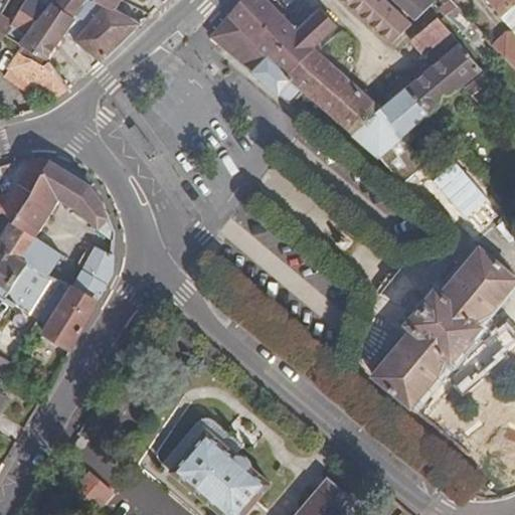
[(114,11),(92,0),(25,0),(13,22),(6,34),(26,47),(48,60),(65,35),(102,63),(114,52),(142,26),(114,11)]
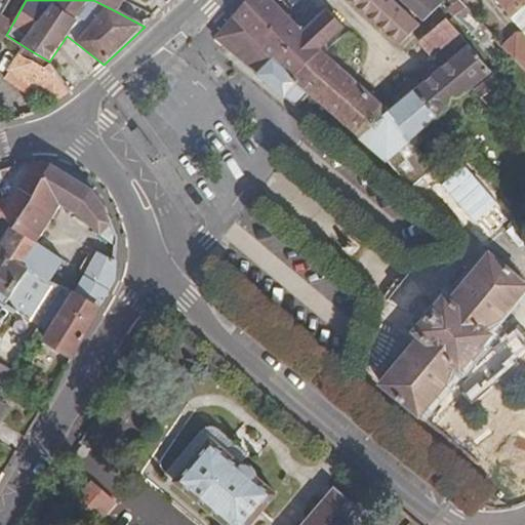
[(93,0),(116,11),(122,0),(93,0)]
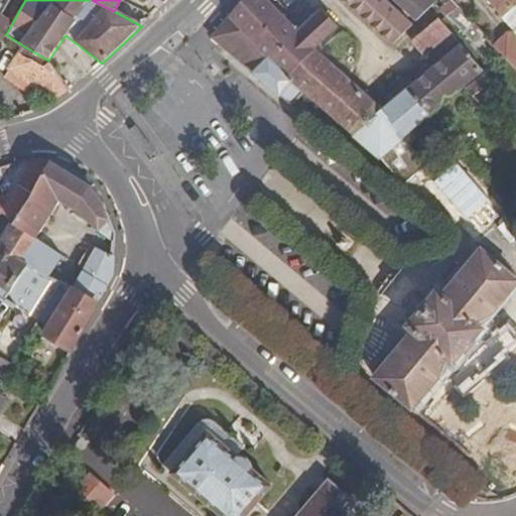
[(288,77),(317,48),(336,29),(318,10),(297,29),(265,0),(243,0),(228,17),(288,77)]
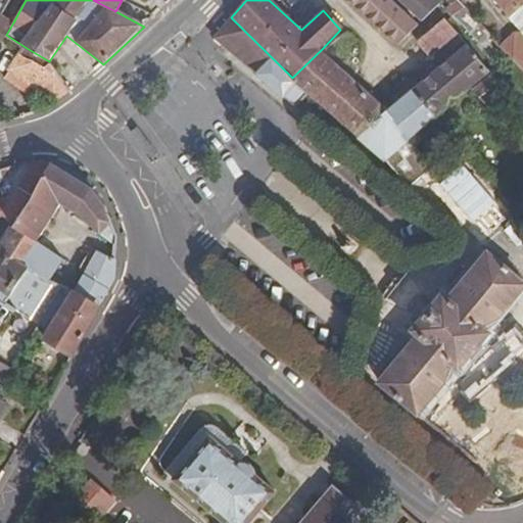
[(417,26),(389,0),(345,0),(396,46),(417,26)]
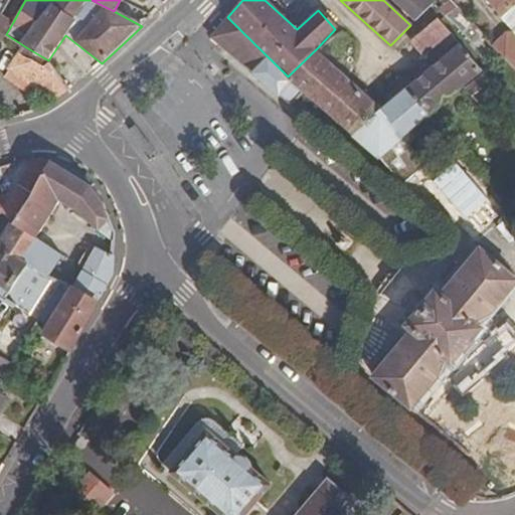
[(390,0),(414,21),(434,2),(431,0),(390,0)]
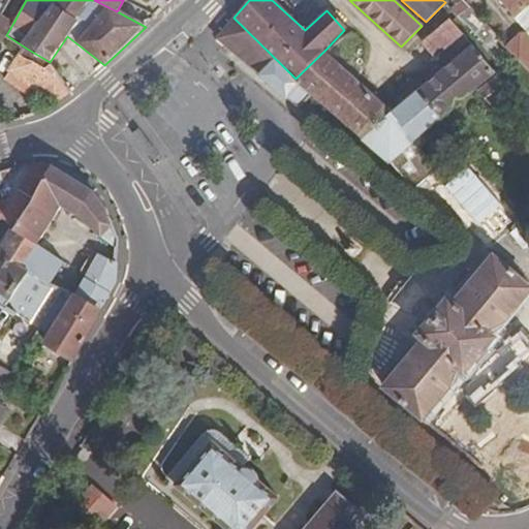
[(461,0),(452,7),(459,16),(468,8),(461,0)]
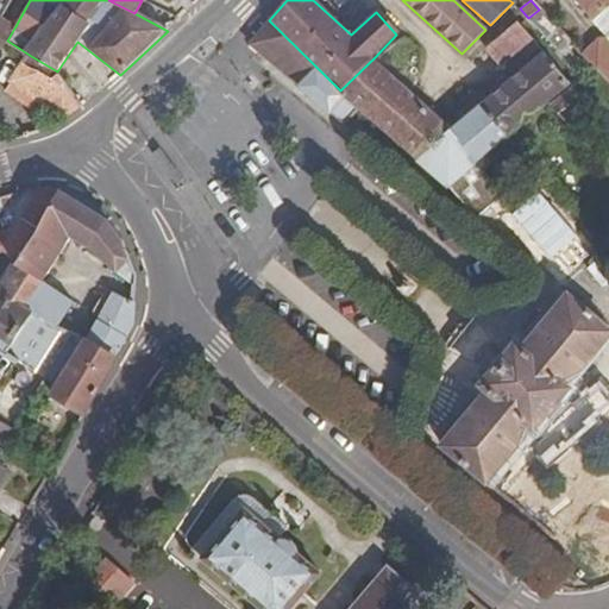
[(608,0),(576,0),(607,37),(598,37),(582,52),(608,80),(608,0)]
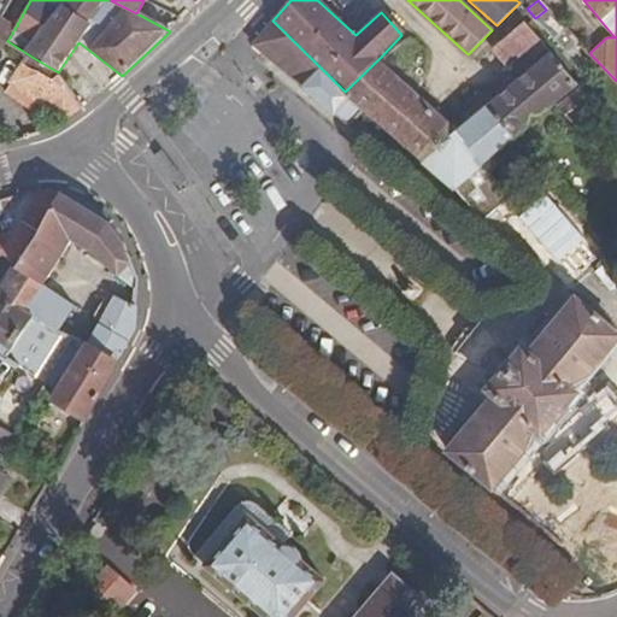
[(0,36),(7,41),(16,27),(3,18),(0,22),(0,36)]
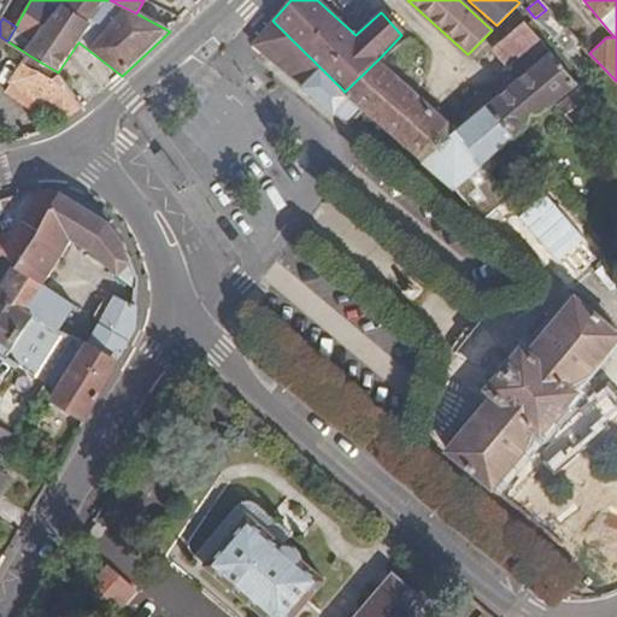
[(345,92),(272,21),(251,46),(334,117),(351,101),(345,92)]
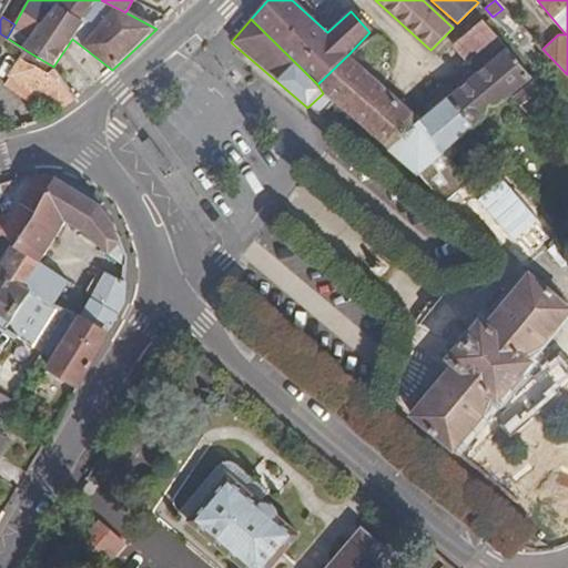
[(497,37),(483,20),(453,46),(467,61),(474,57),(497,37)]
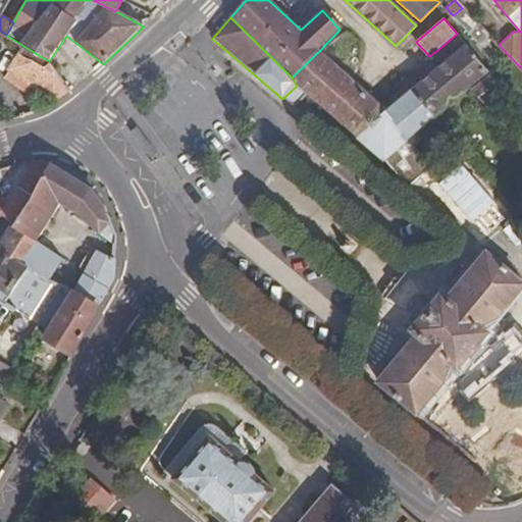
[(467,46),(457,34),(435,52),(445,62),(467,46)]
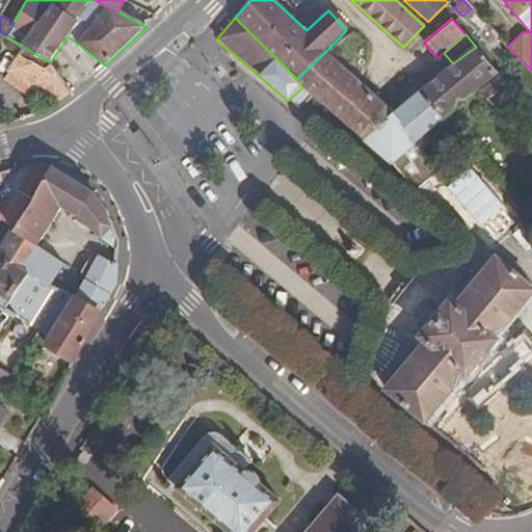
[(403,106),(395,112),(394,113),(416,142),(497,74),(499,73),(476,47),(453,63),(419,92),(414,87),(398,99),(403,106)]
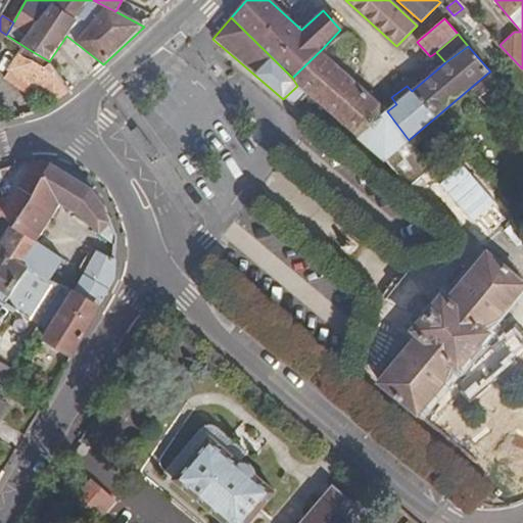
[(387,111),(388,110),(322,49),(292,78),(297,86),(307,95),(339,123),(391,167),(409,188),(420,178),(431,169),(430,167),(409,140),(387,111)]
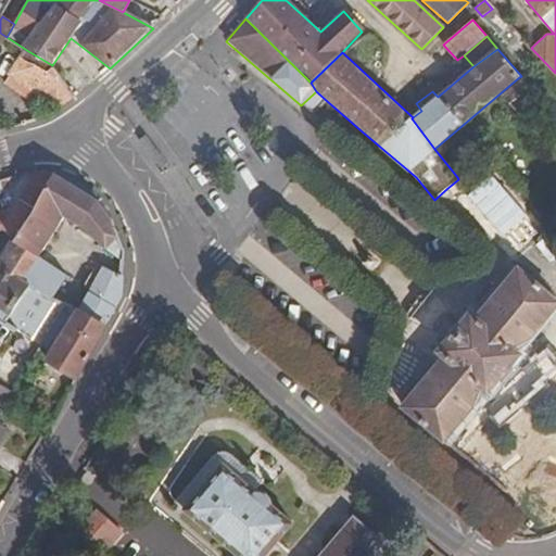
[(48,73),(24,59),(7,84),(28,99),(33,93),(57,109),(74,97),(54,71),(48,73)]
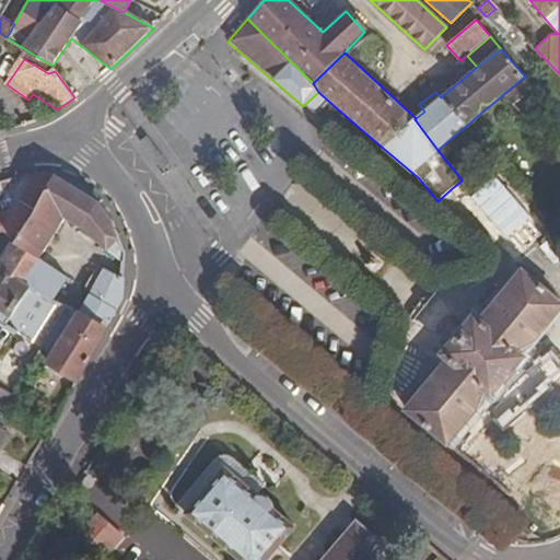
[(506,97),(522,114),(531,106),(539,97),(525,81),(506,97)]
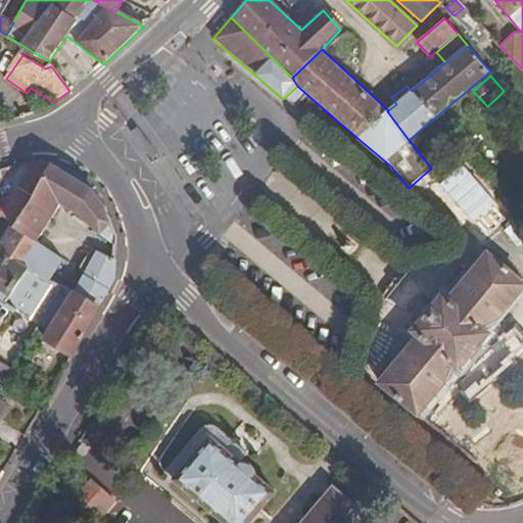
[(297,86),(283,99),(294,108),(307,95),(297,86)]
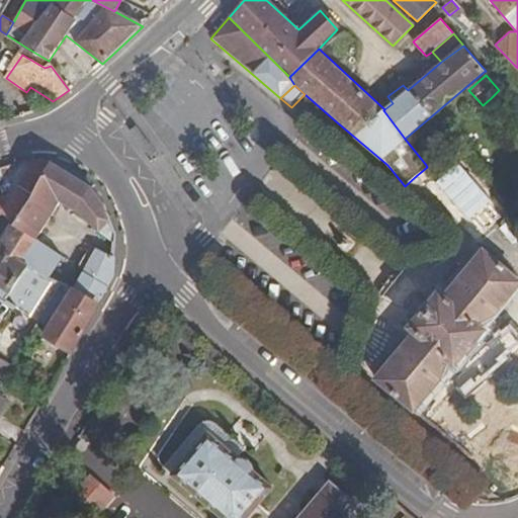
[(427,167),(416,176),(475,243),(510,213),(451,147),(427,167)]
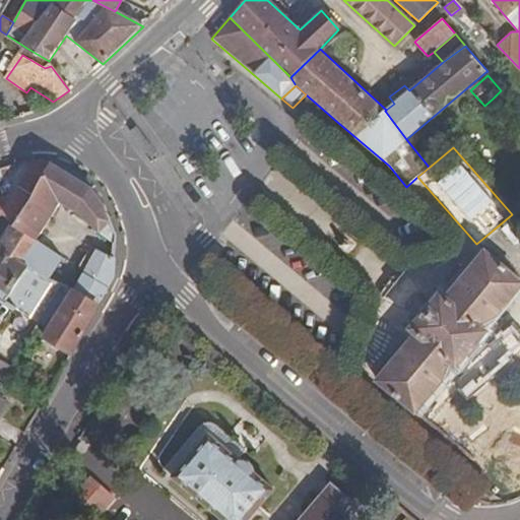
[(0,216),(14,225),(52,165),(35,160),(0,216)]
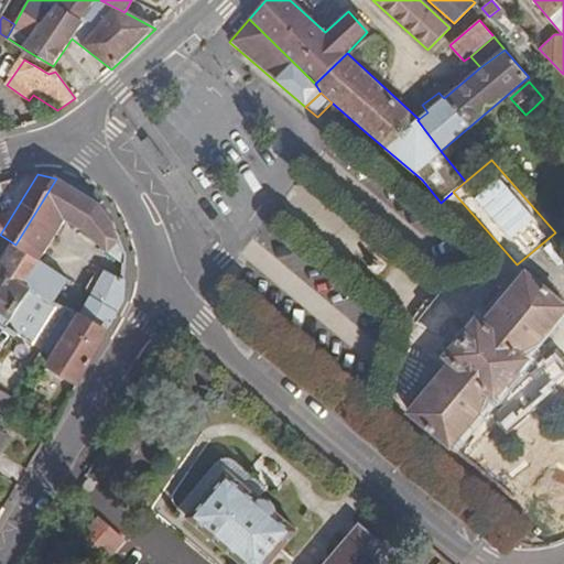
[(0,179),(3,193),(19,188),(14,175),(0,179)]
